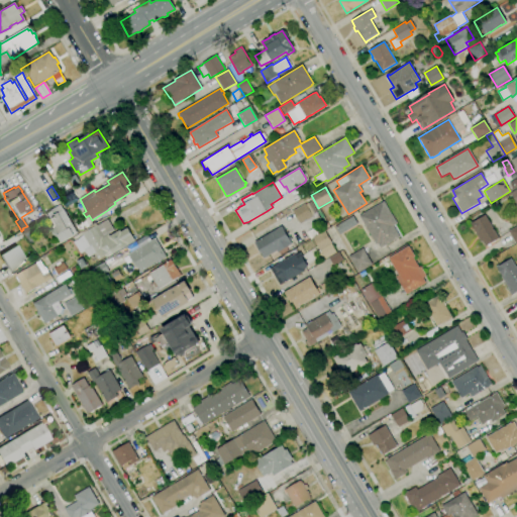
[(381,248),(378,243),(376,244),(358,216),(384,201),(397,223),(393,226),(399,236),(381,248)]
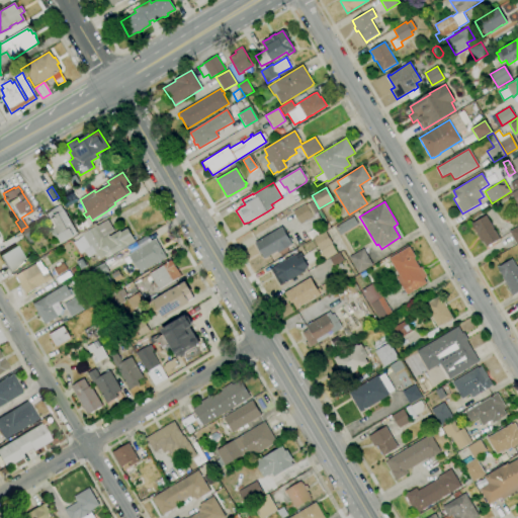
[(300,225),(292,211),(306,203),(306,204),(310,202),(317,213),(313,217),(314,217),(300,225)]
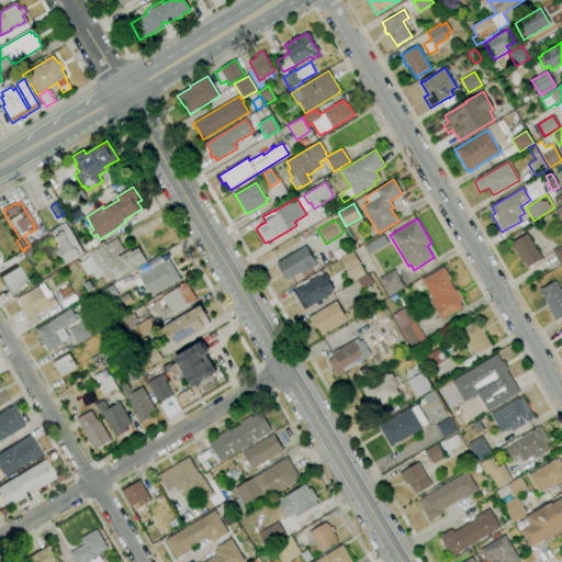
[(67,265),(62,256),(59,257),(54,247),(56,246),(52,238),(53,237),(49,232),(66,223),(69,228),(83,254),(80,256),(80,257),(67,265)]
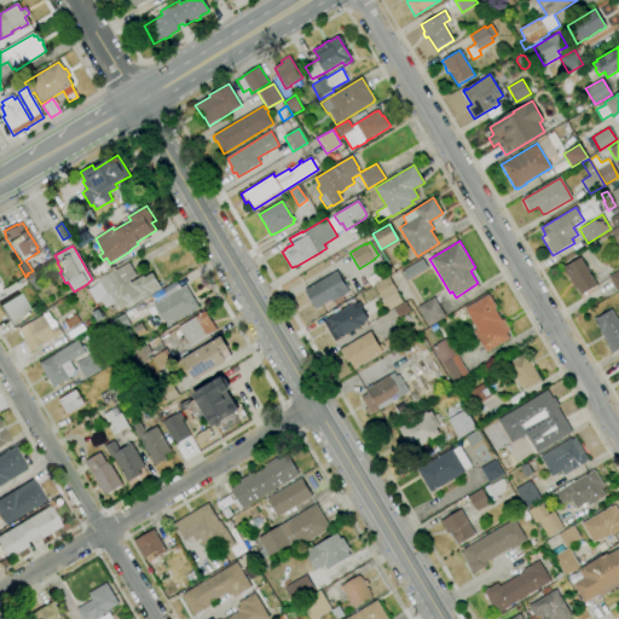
[(580,295),(577,289),(576,290),(568,279),(570,279),(562,267),(566,265),(566,266),(580,258),(597,285),(580,295)]
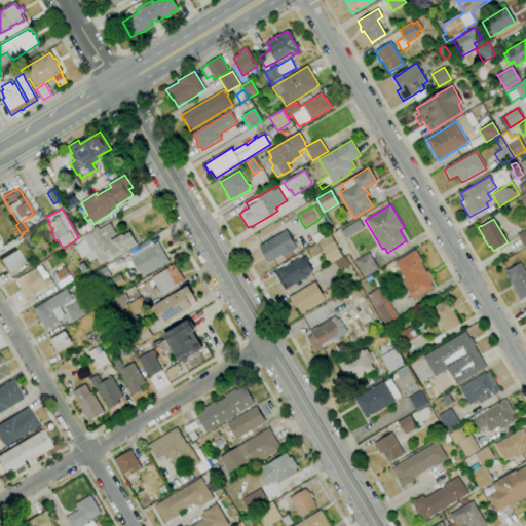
[(345,239),(341,231),(359,220),(364,228),(345,239)]
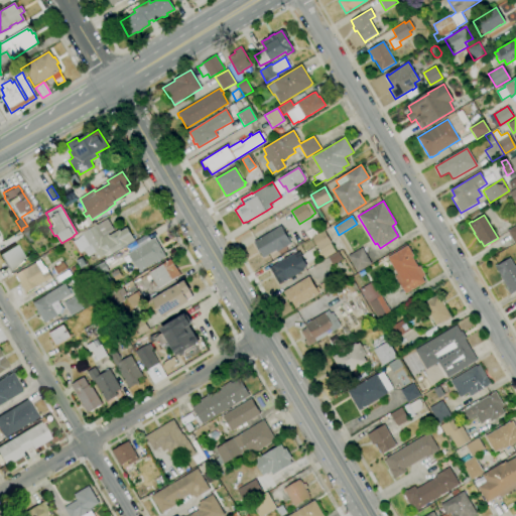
[(99,258),(95,253),(88,257),(85,251),(80,253),(74,242),(78,239),(83,235),(82,234),(83,233),(82,232),(95,224),(96,226),(97,225),(103,236),(108,233),(110,235),(119,230),(120,231),(127,227),(135,240),(128,245),(112,254),(106,257),(105,255),(99,258)]
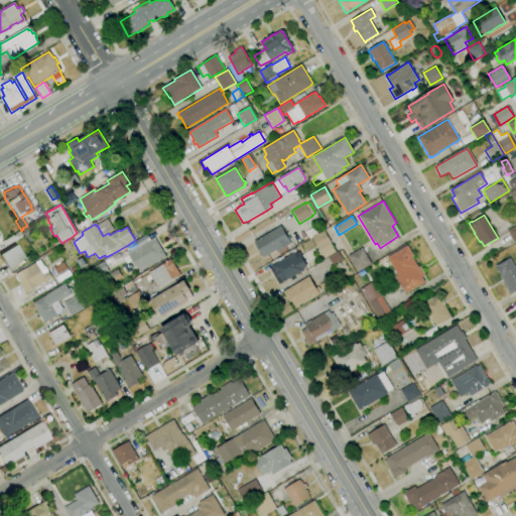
[(515,241),(514,243),(507,231),(515,225),(515,241)]
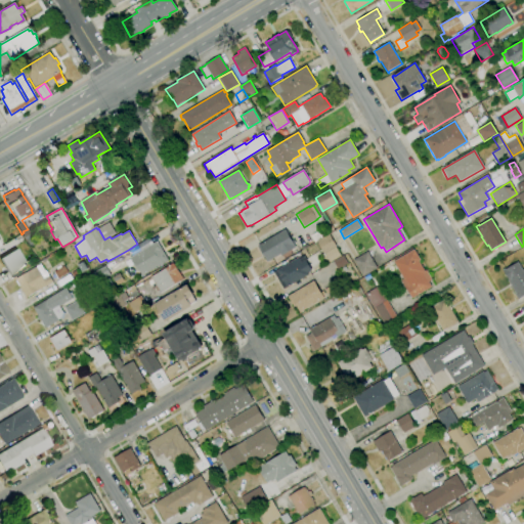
[(267,262),(258,246),(285,229),(287,231),(287,230),(291,236),(290,237),(292,241),(294,239),(296,243),(294,244),(296,248),(281,256),(280,254),(267,262)]
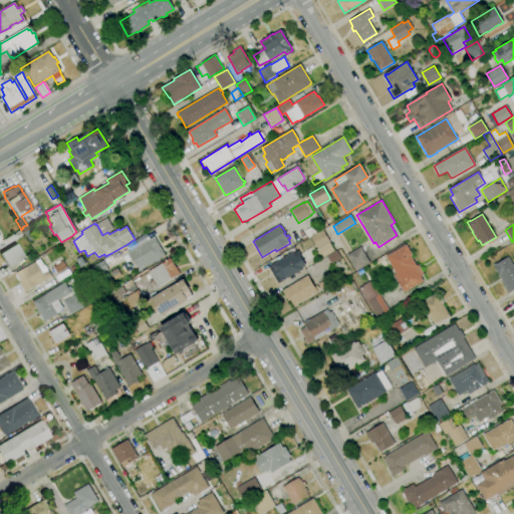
[(310,237),(308,238),(304,231),(312,227),(316,233),(310,237)]
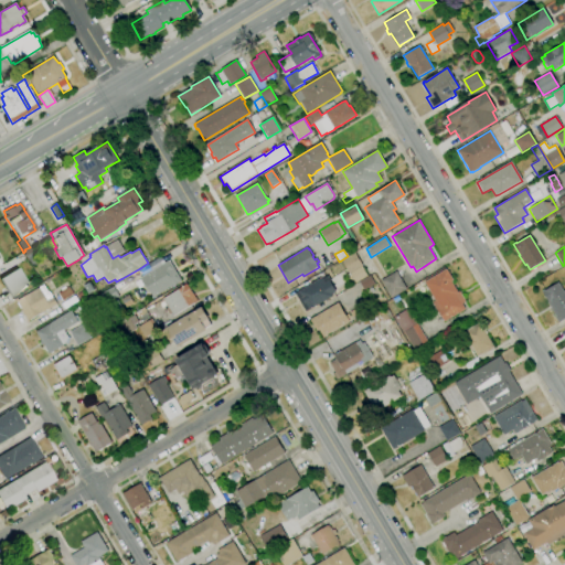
[(32,264),(27,254),(32,251),(39,259),(32,264)]
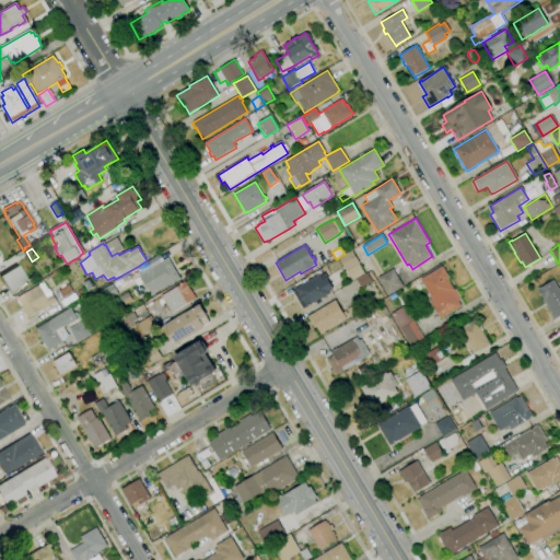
[(345,254),(351,249),(360,264),(359,264),(364,273),(352,280),(347,271),(338,258),(345,254)]
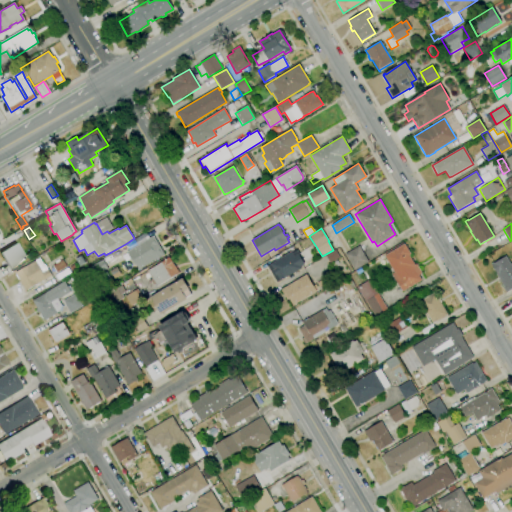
[(138,270),(127,252),(154,236),(164,254),(138,270)]
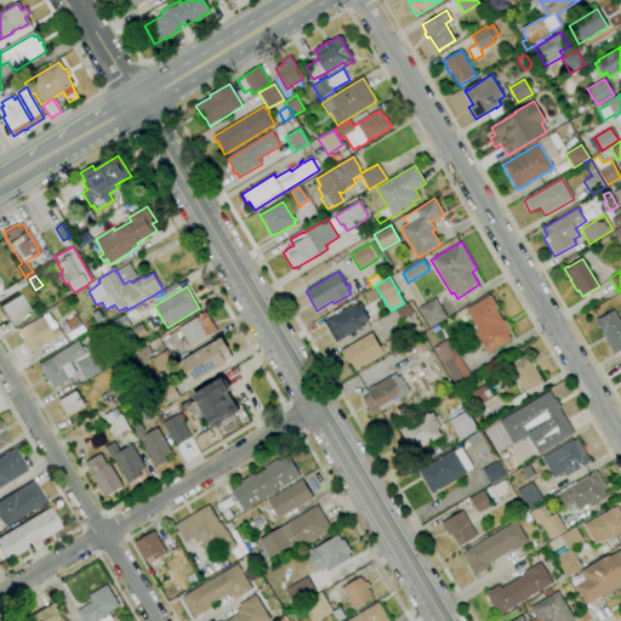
[(11,326),(0,308),(0,306),(18,295),(30,314),(29,315),(30,317),(20,324),(18,322),(11,326)]
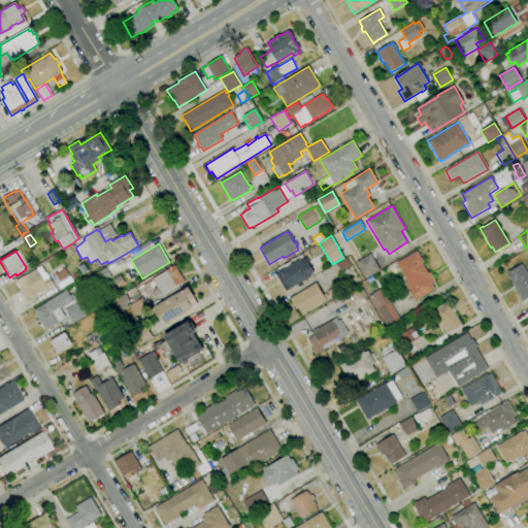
[(415,300),(409,291),(408,291),(403,283),(406,281),(396,264),(417,252),(423,262),(422,263),(428,273),(429,272),(435,282),(431,284),(434,289),(415,300)]
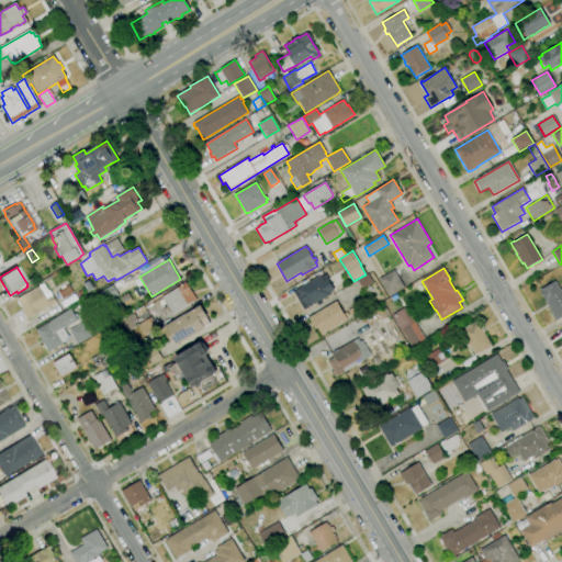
[(389,296),(379,279),(394,270),(404,288),(389,296)]
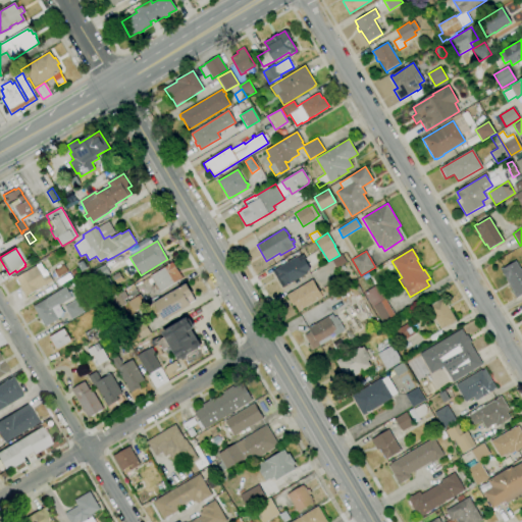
[(283,288),(273,271),(276,269),(297,256),(298,257),(303,254),(306,260),(305,260),(310,270),(307,272),(308,273),(285,286),(283,288)]
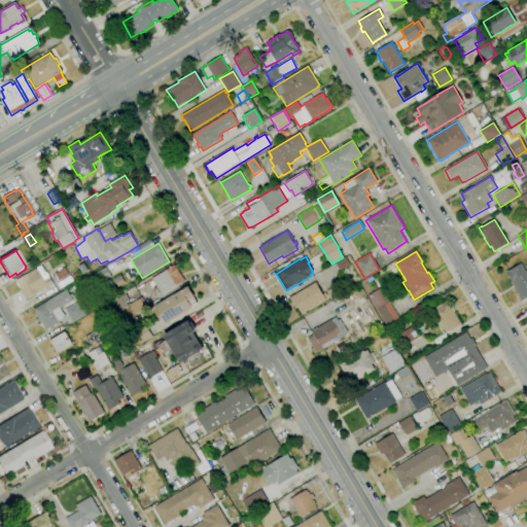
[(340,271),(336,262),(345,257),(350,265),(340,271)]
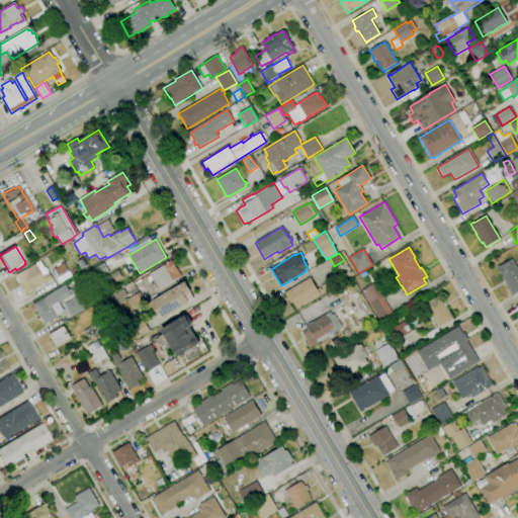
[(517,292),(512,296),(509,291),(510,291),(502,277),(503,277),(497,267),(499,265),(500,266),(512,259),(517,269),(517,292)]
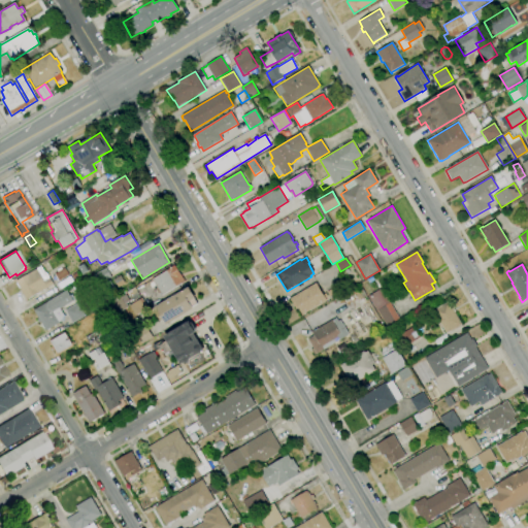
[(159,296),(156,291),(158,290),(152,279),(170,268),(169,268),(174,265),(180,275),(182,274),(185,281),(159,296)]
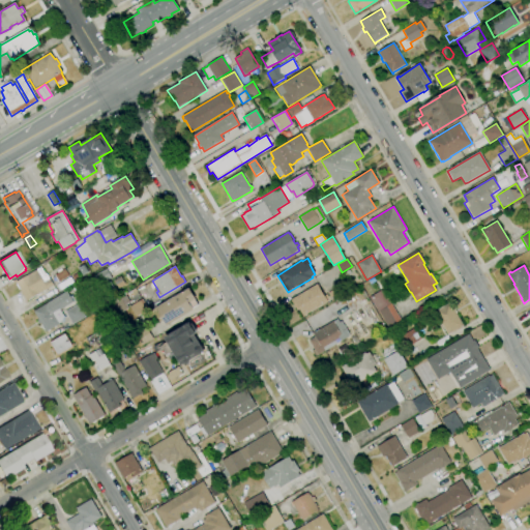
[(27,301),(20,290),(21,289),(17,282),(36,270),(36,269),(41,267),(46,274),(47,273),(54,286),(39,294),(27,301)]
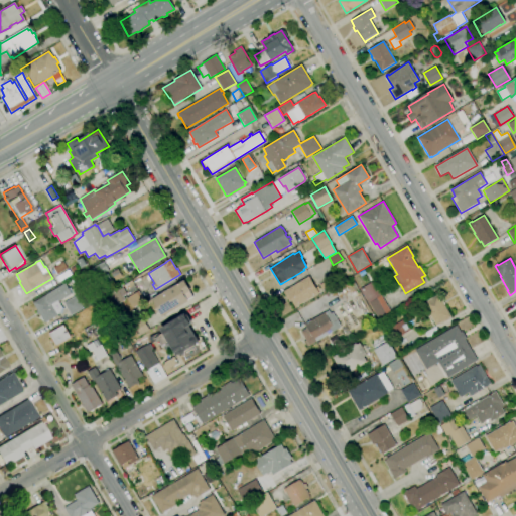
[(101,282),(98,277),(97,278),(92,268),(104,261),(109,270),(106,272),(109,277),(101,282)]
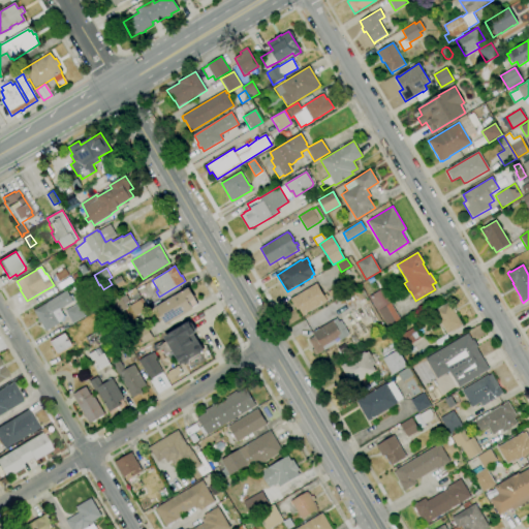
[(59,281),(55,275),(64,269),(69,275),(59,281)]
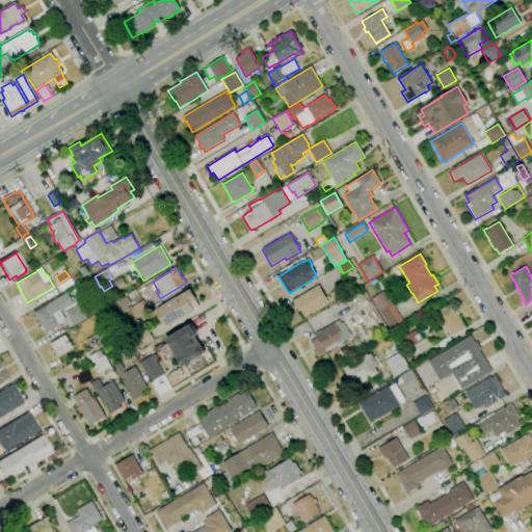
[(304,317),(300,310),(298,311),(292,300),(319,285),(325,296),(328,295),(330,299),(327,300),(328,302),(304,317)]
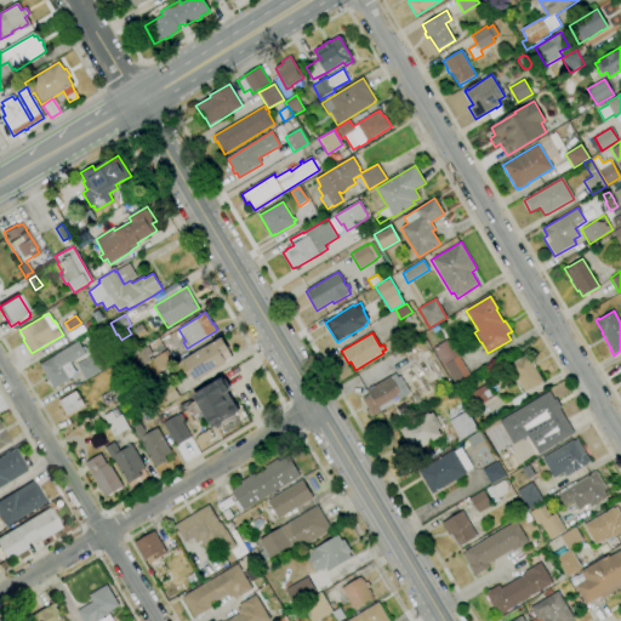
[(197,382),(183,360),(222,337),(229,349),(229,351),(233,357),(226,360),(228,365),(217,371),(216,370),(197,382)]
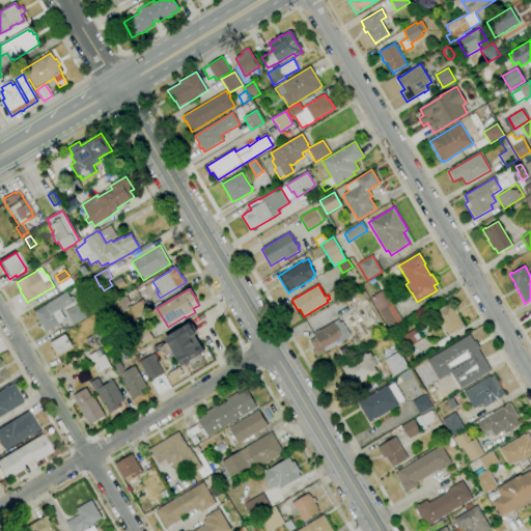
[(389,328),(380,312),(379,312),(370,298),(384,289),(392,305),(401,320),(389,328)]
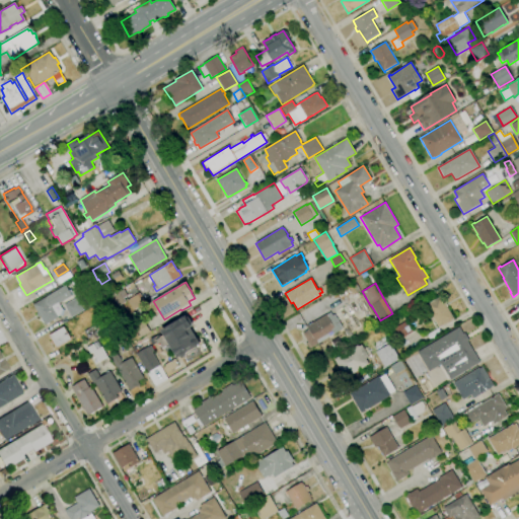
[(325,294),(320,287),(326,284),(330,291),(325,294)]
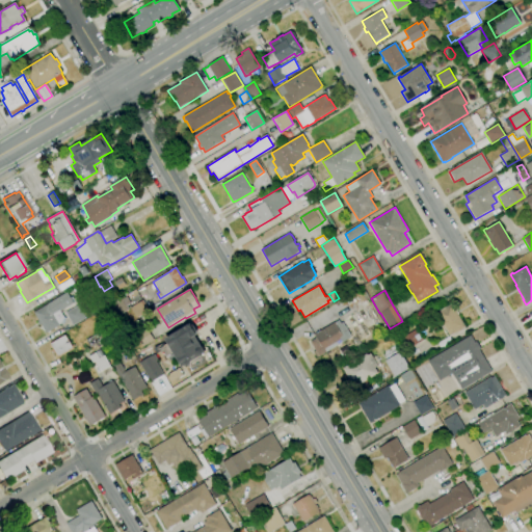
[(49,333),(48,331),(47,333),(34,313),(48,304),(48,303),(67,292),(74,303),(73,304),(75,308),(78,306),(85,318),(73,325),(65,313),(67,313),(64,309),(60,311),(64,317),(62,322),(62,323),(62,324),(49,333)]
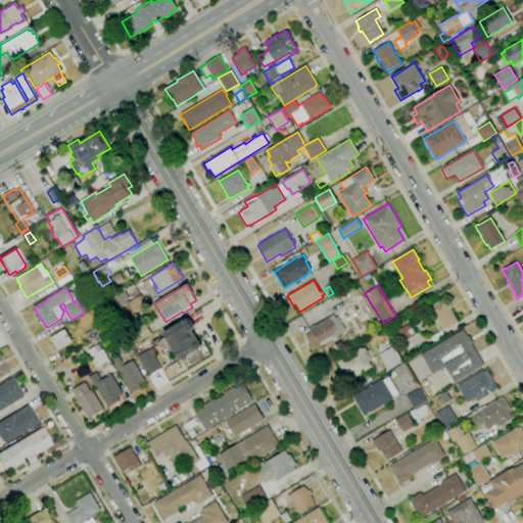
[(135,313),(128,303),(116,311),(109,299),(123,290),(131,301),(140,295),(144,300),(147,304),(135,313)]
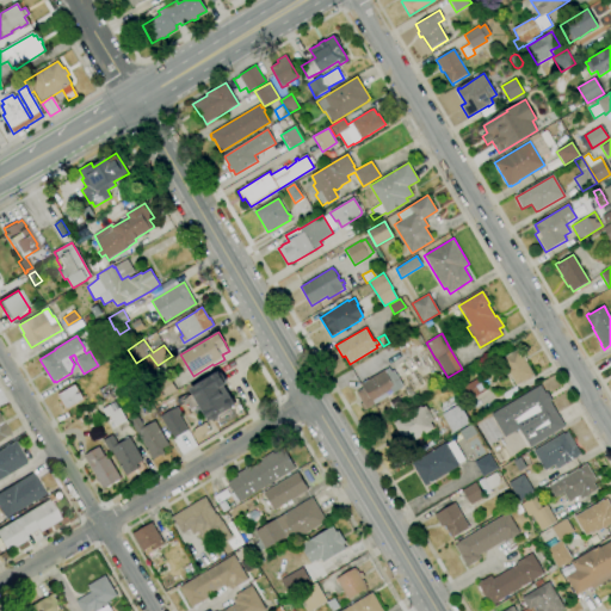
[(517,387),(500,359),(518,349),(523,357),(524,357),(526,360),(525,360),(535,375),(517,387)]
